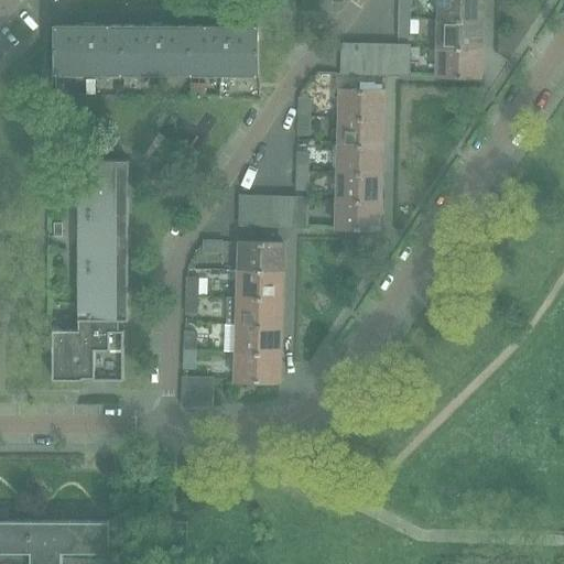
[(410,0),(399,0),(399,18),(410,19),(410,0)]
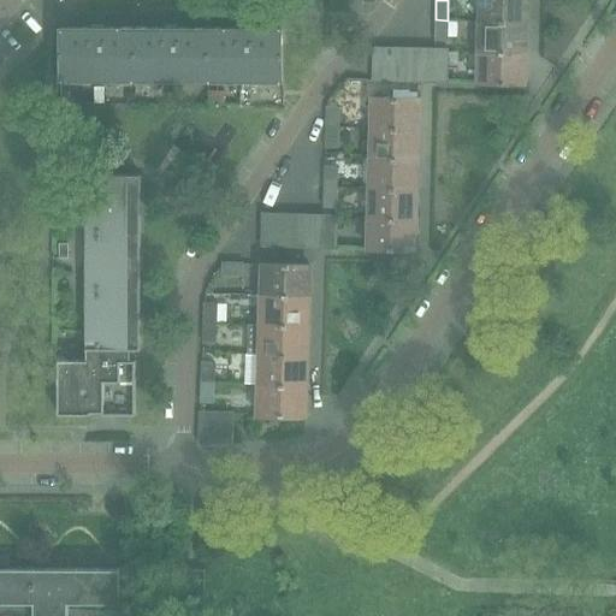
[(526,0),(479,0),(479,22),(526,23),(526,0)]
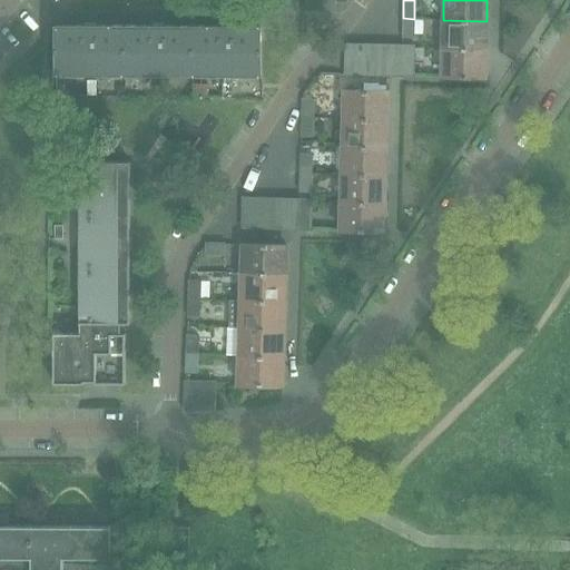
[(414,19),(403,18),(402,37),(414,37),(414,19)]
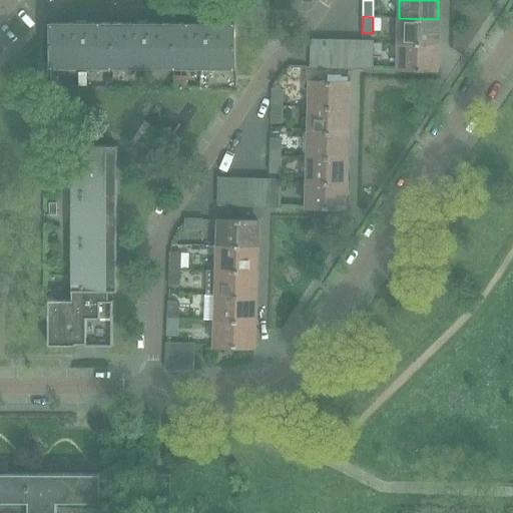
[(438,19),(399,18),(399,42),(438,43),(438,19)]
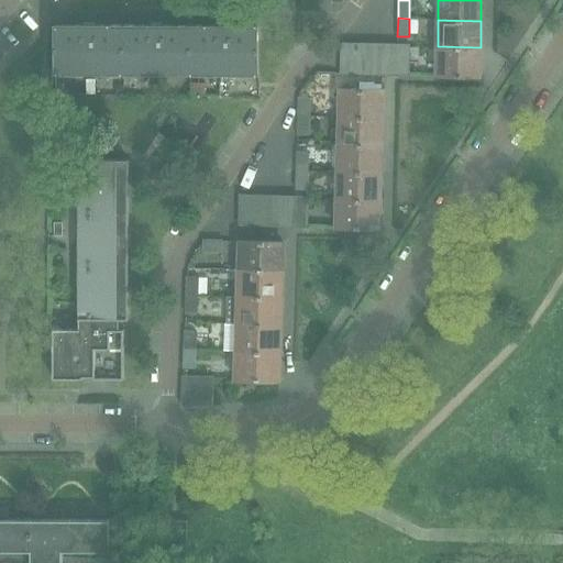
[(84,25),(55,25),(55,73),(57,73),(57,67),(122,67),(123,25),(95,25),(95,23),(84,23),(84,25)]
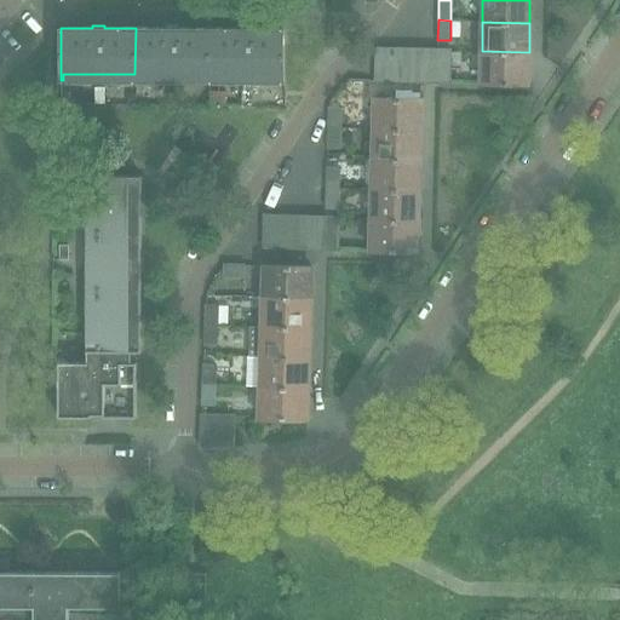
[(166,28),(136,28),(135,74),(207,75),(208,28),(178,28),(178,26),(166,26),(166,28)]
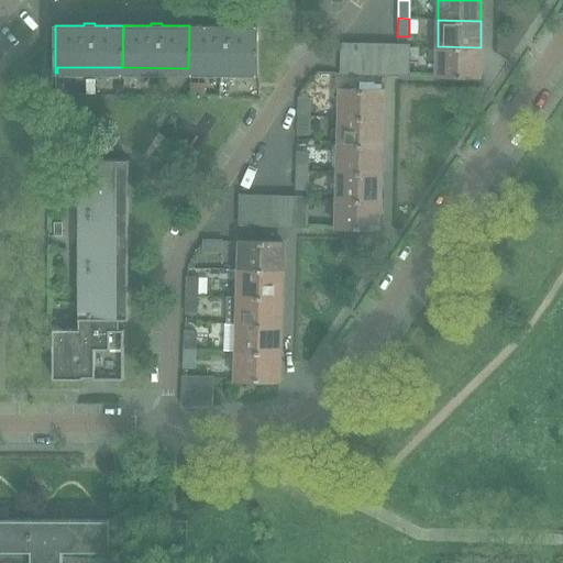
[(218,25),(189,25),(188,68),(257,68),(257,74),(258,74),(257,26),(229,25),(229,23),(218,23),(218,25)]
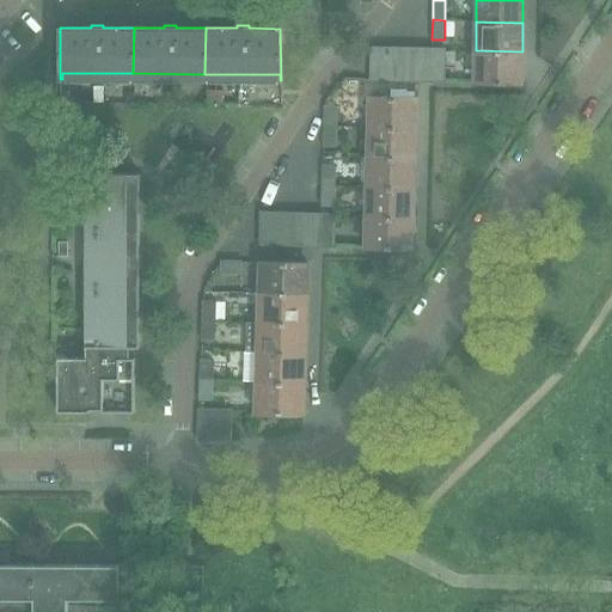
[(371,48),(369,79),(385,79),(386,49),(371,48)]
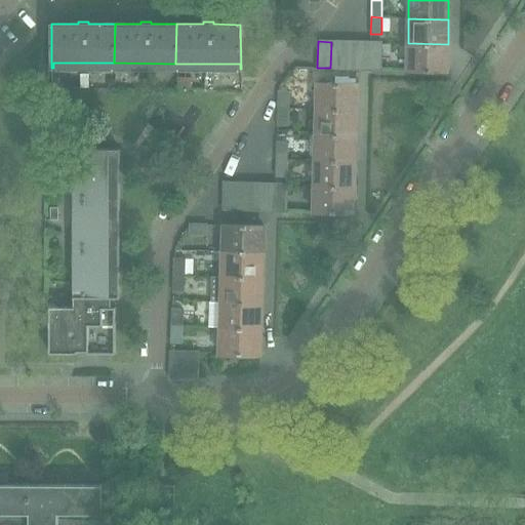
[(344,42),(331,42),(330,68),(342,69),(344,42)]
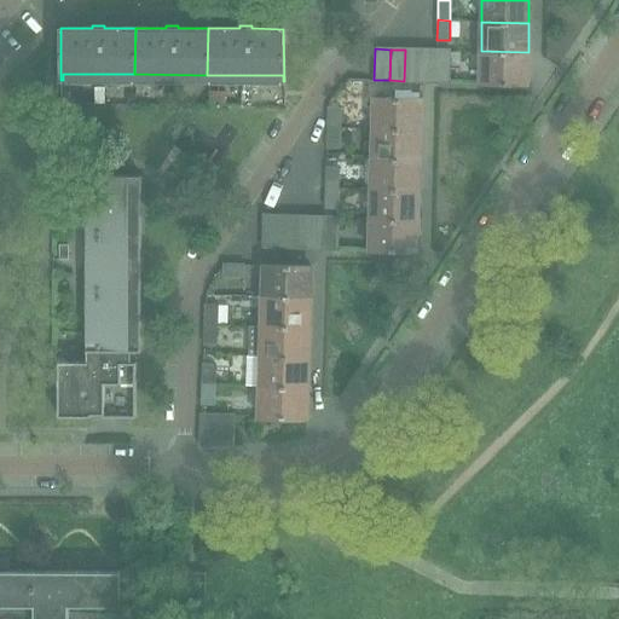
[(422,50),(405,50),(404,81),(421,81),(422,50)]
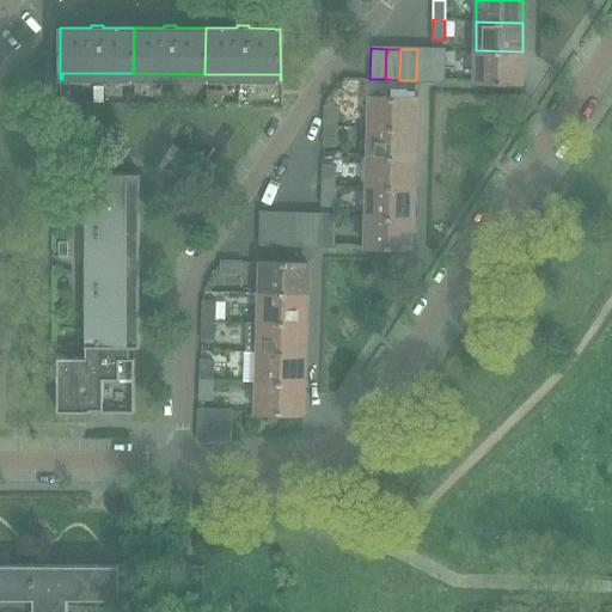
[(432,49),(417,49),(416,80),(442,80),(444,50),(432,49)]
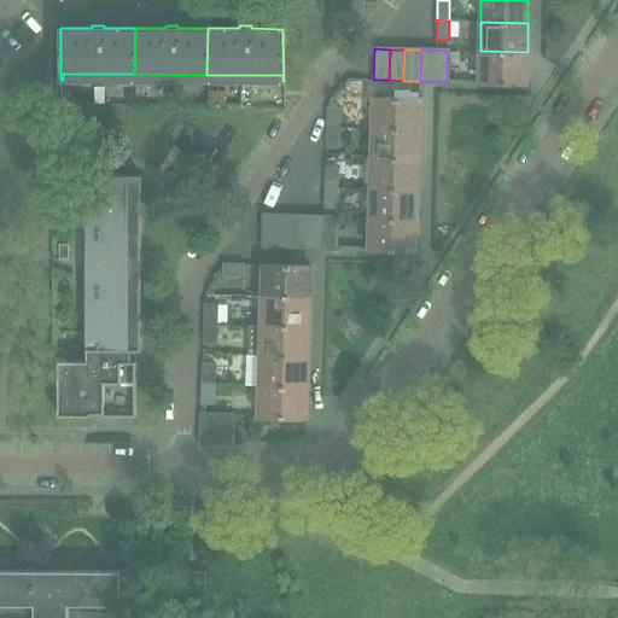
[(528,52),(481,51),(479,82),(526,83),(528,52)]
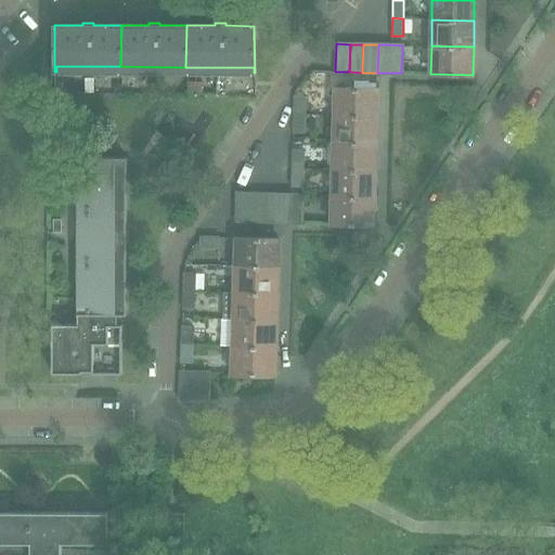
[(377,89),(335,88),(334,116),(376,117),(377,89)]
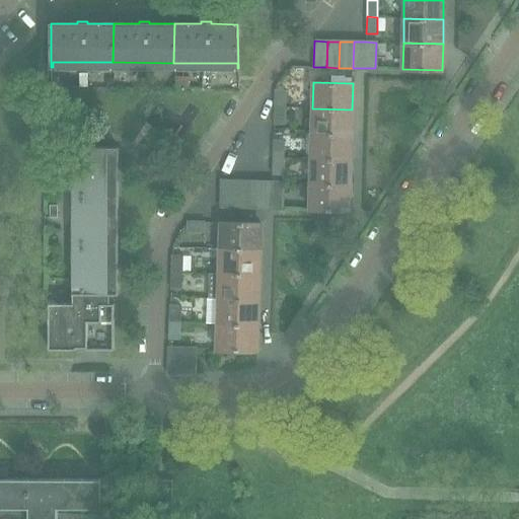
[(286,90),(276,90),(275,106),(285,106),(286,90)]
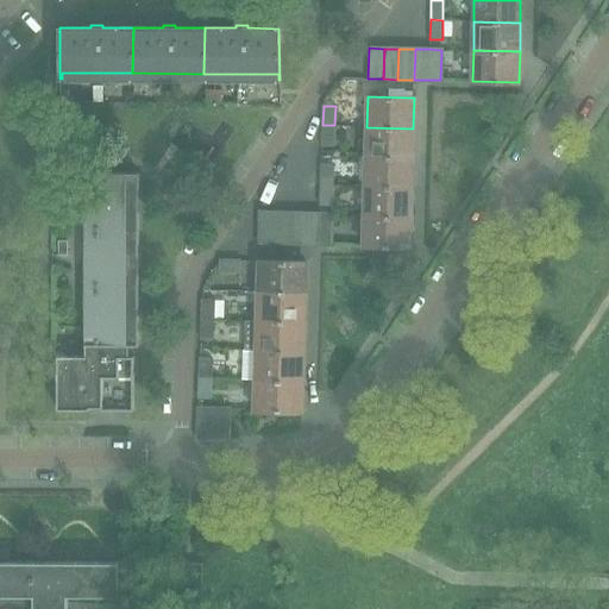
[(334,125),(322,125),(322,145),(334,145),(334,125)]
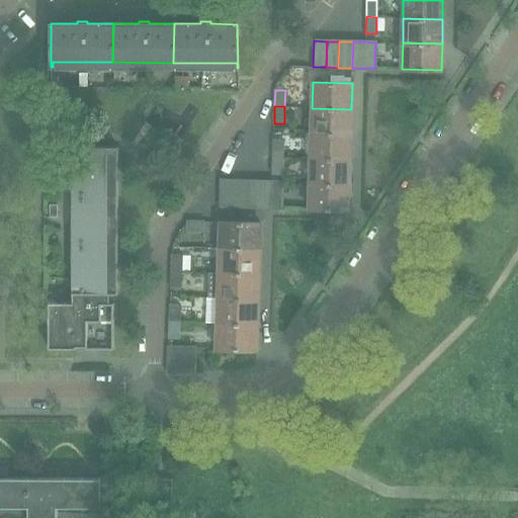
[(351,109),(312,108),(312,133),(351,134),(351,109)]
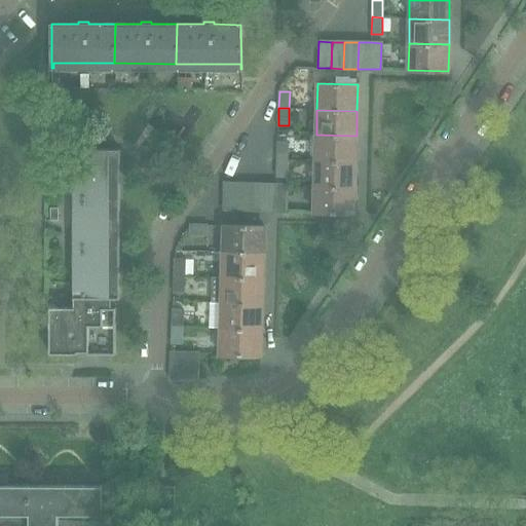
[(357,136),(316,135),(315,161),(355,162),(357,136)]
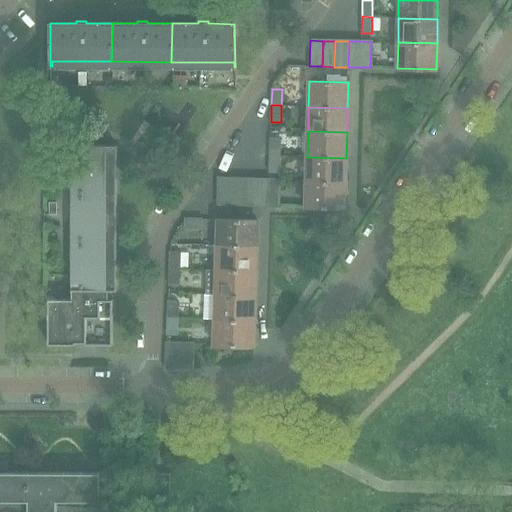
[(80,138),(71,138),(71,175),(72,299),(48,299),(48,302),(48,344),(76,344),(75,342),(85,342),(85,344),(95,344),(113,344),(113,299),(109,299),(109,291),(117,291),(117,145),(100,145),(100,146),(80,146),(80,138)]
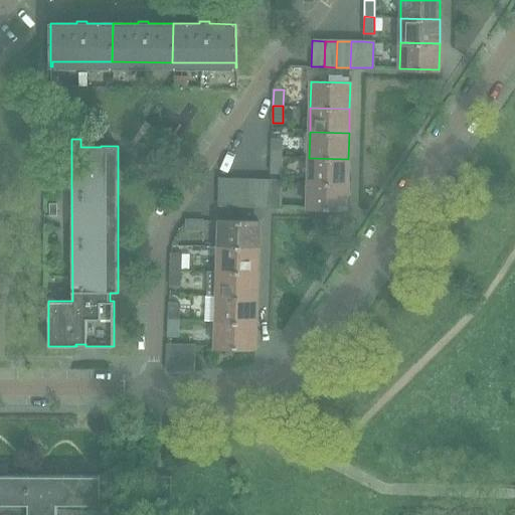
[(282,140),(272,139),(272,156),(282,156),(282,140)]
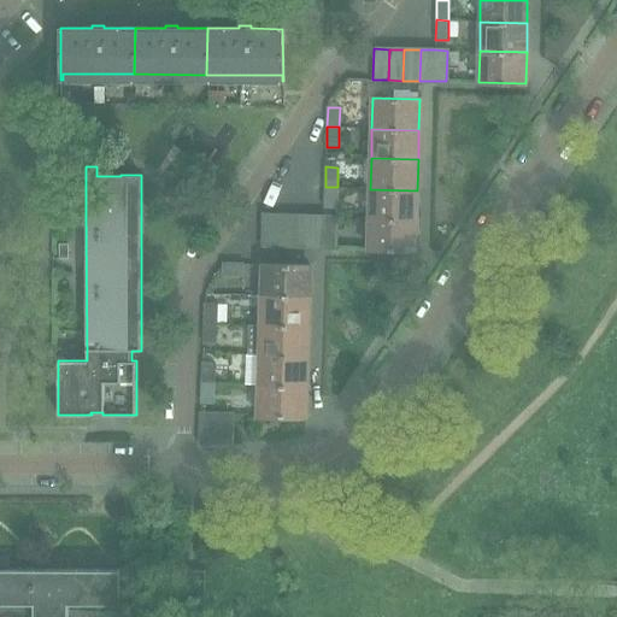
[(338,187),(325,187),(324,207),(336,207),(338,187)]
